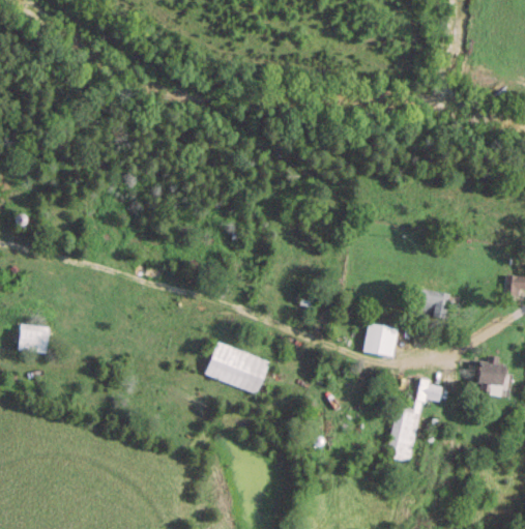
[(523,276),(504,275),(503,296),(522,297),(523,276)]
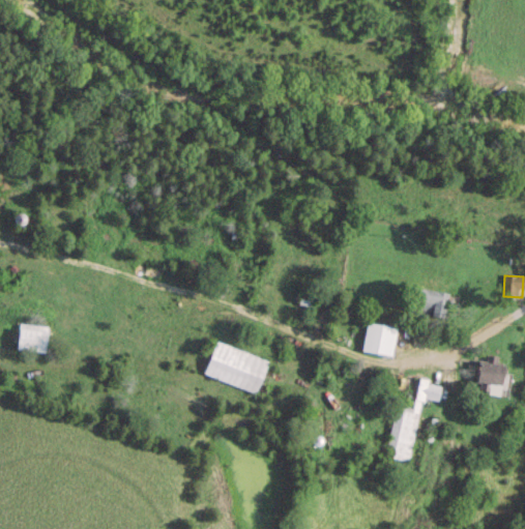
[(446,318),(450,294),(416,289),(413,313),(446,318)]
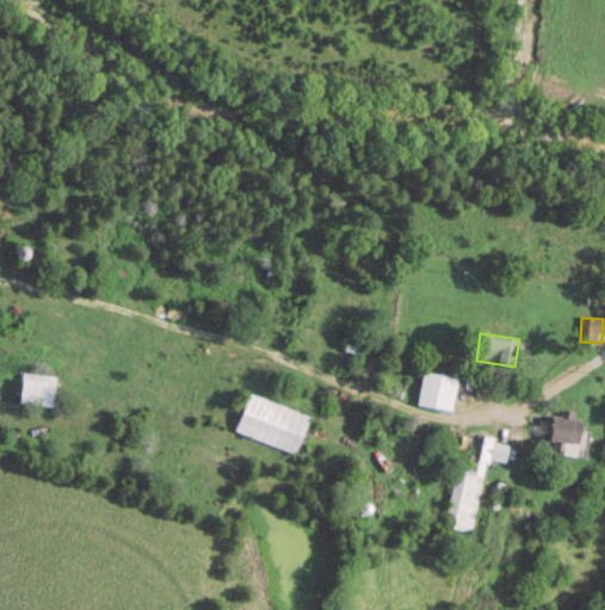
[(28,404),(60,404),(60,373),(28,373),(28,404)]
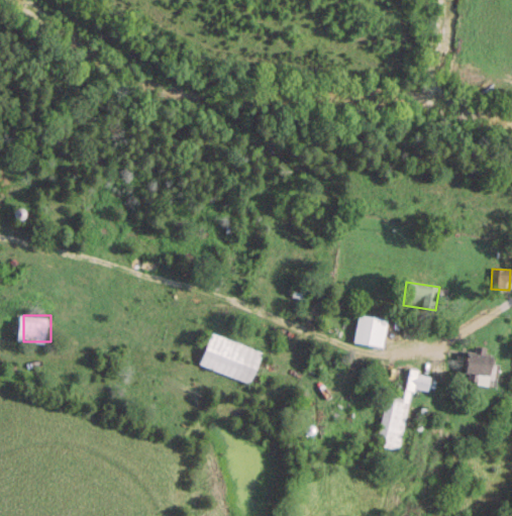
[(354,343),(383,347),(387,320),(359,316),(354,343)]
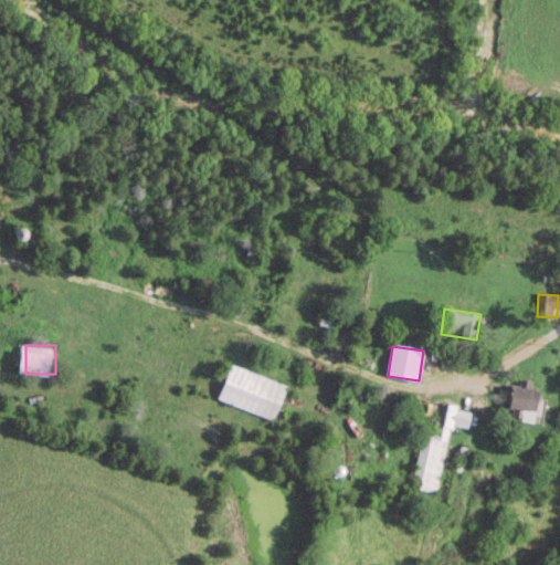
[(276,420),(287,385),(232,366),(220,401),(276,420)]
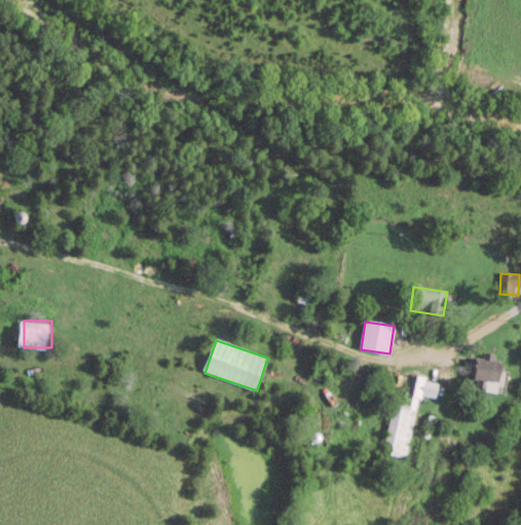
[(472,381),(495,383),(498,363),(474,360),(472,381)]
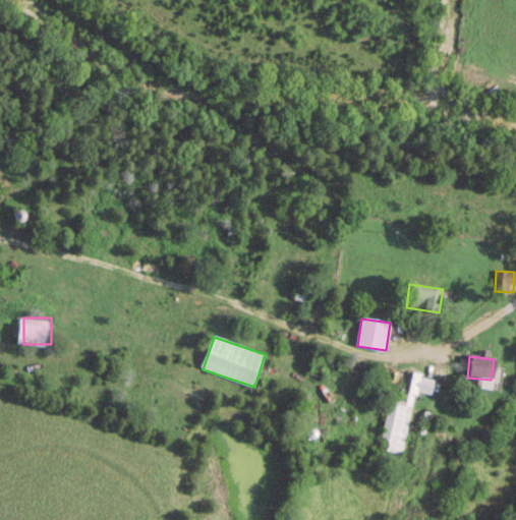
[(383,451),(403,454),(416,392),(432,395),(436,378),(399,369),(383,451)]
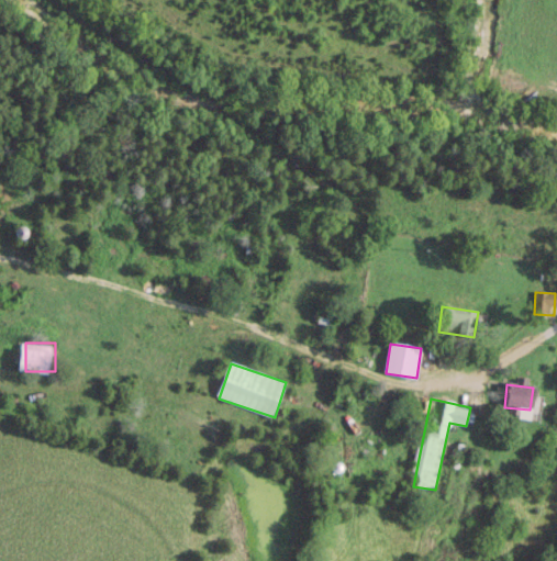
All buildings are outlined.
